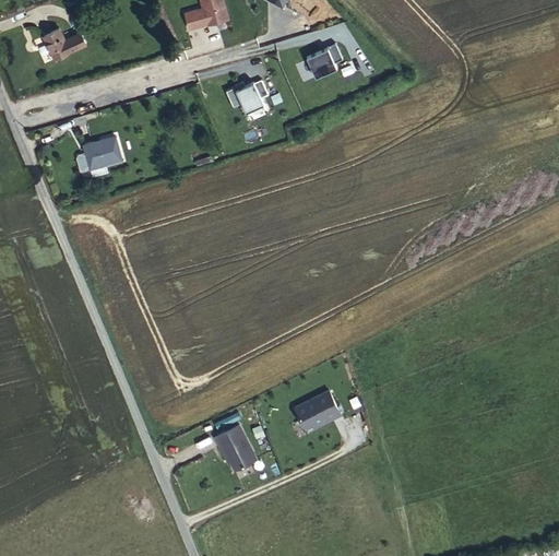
[(189,31),(230,20),(225,0),(200,0),(202,8),(183,12),(189,31)]
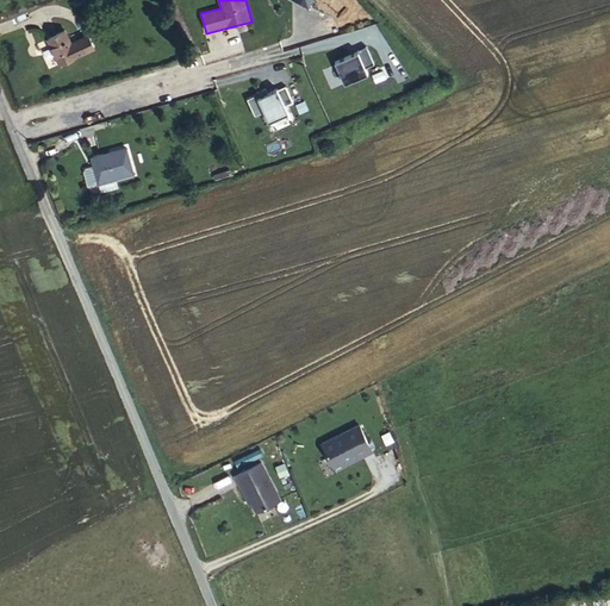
[(88,38),(72,48),(64,35),(48,43),(60,68),(94,51),(88,38)]
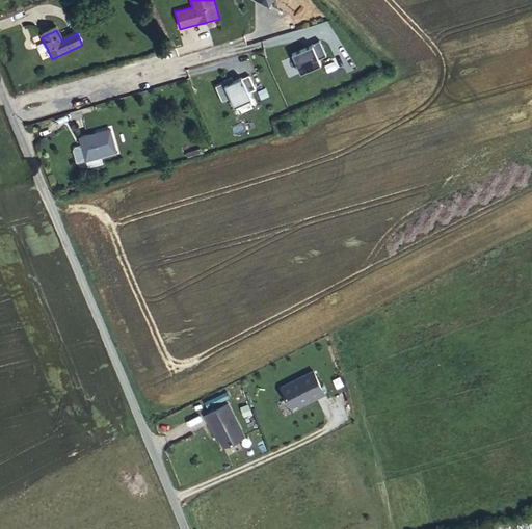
[(300,71),(328,58),(320,41),(292,53),(300,71)]
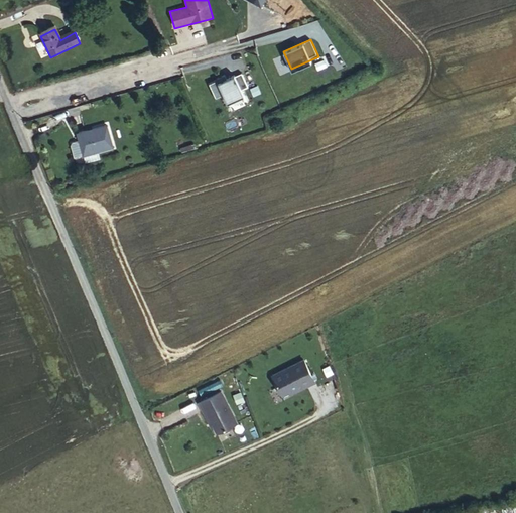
[(242,72),(210,84),(215,99),(226,95),(227,100),(249,92),(242,72)]
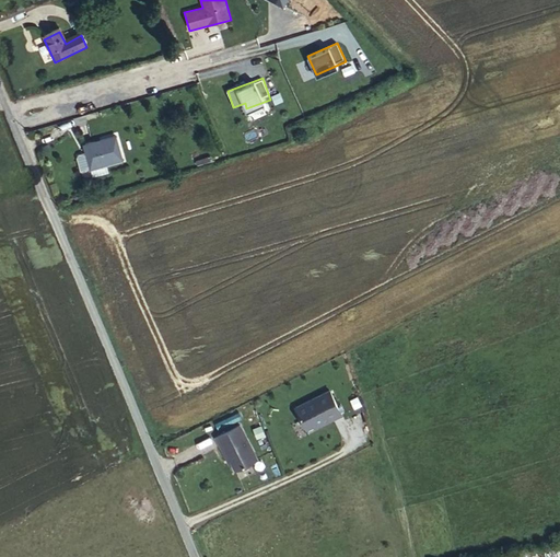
[(116,138),(84,148),(91,171),(123,162),(116,138)]
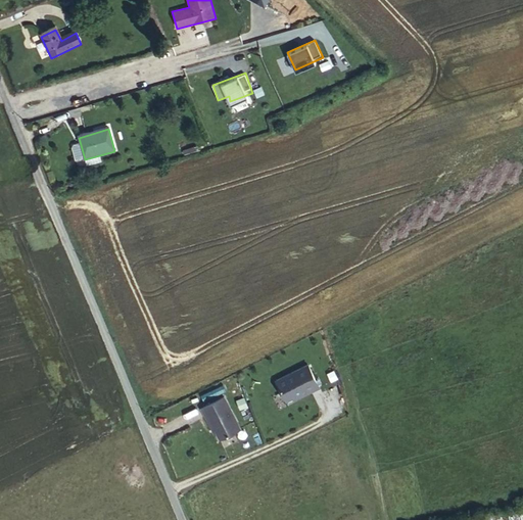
[(276,379),(287,405),(322,389),(311,364),(276,379)]
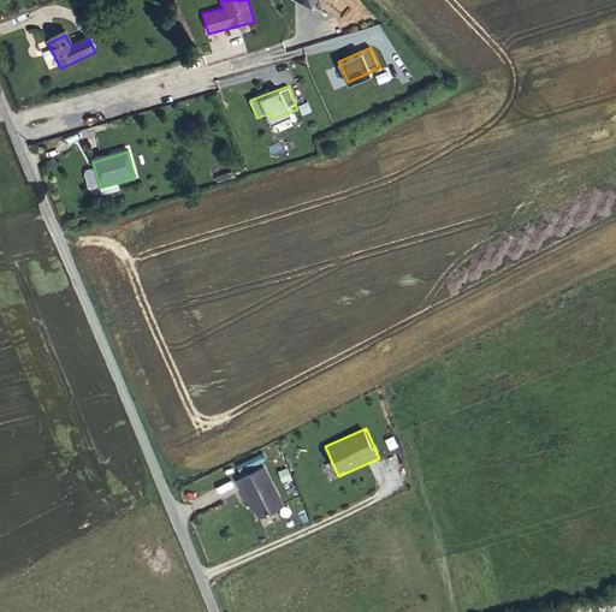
[(264,470),(237,485),(242,493),(243,492),(253,511),(258,520),(282,507),(264,470)]
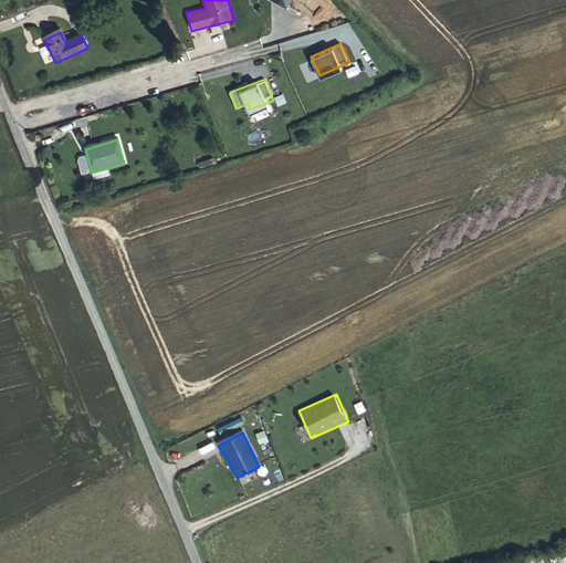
[(230,471),(232,470),(223,452),(222,454),(230,471)]
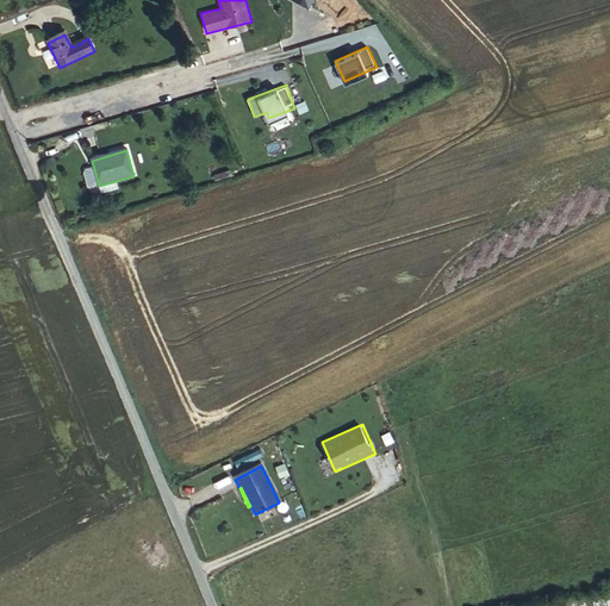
All buildings are outlined.
